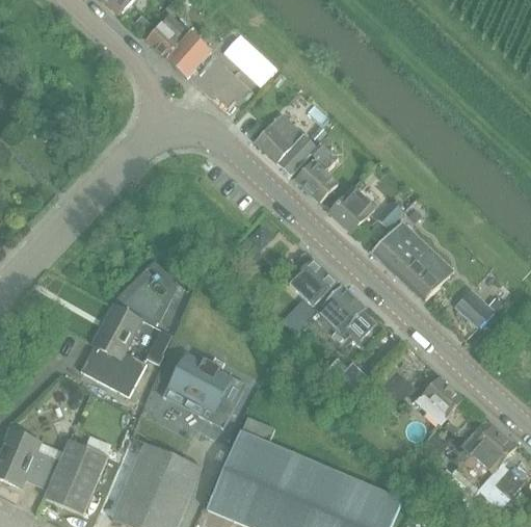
[(103,0),(118,15),(132,0),(103,0)]
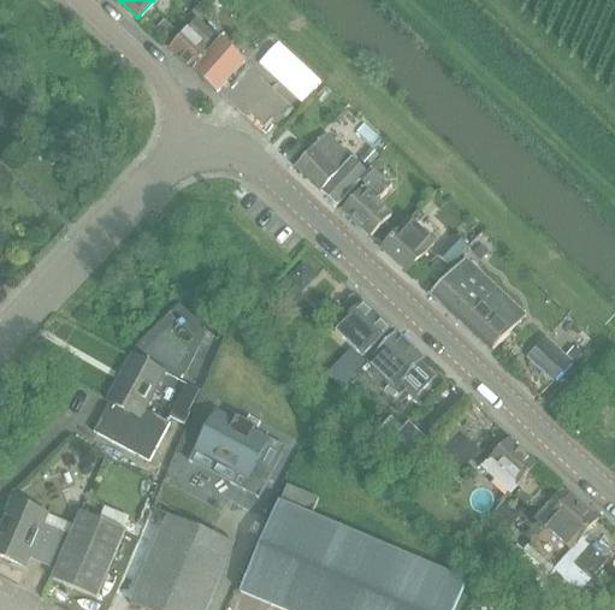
[(195,16),(184,28),(169,46),(216,90),(243,59),(220,37),(219,39),(195,16)]
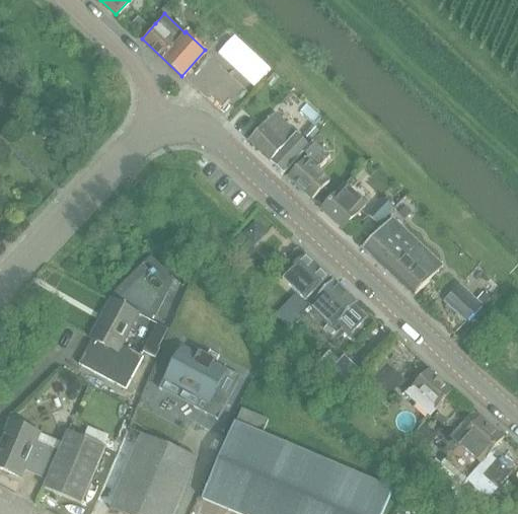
[(274,109),(247,138),(283,170),(309,142),(274,109)]
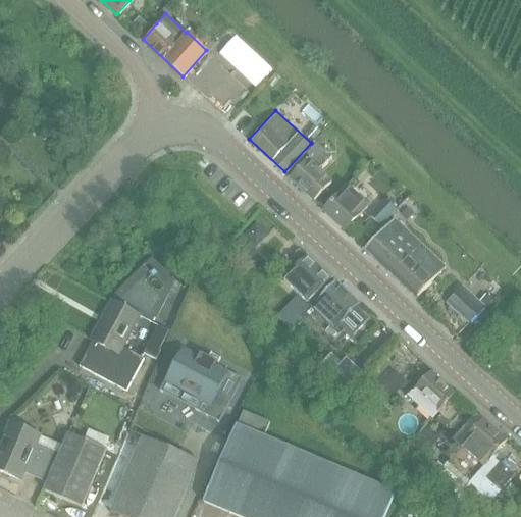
[(290,176),(312,197),(329,179),(318,169),(329,156),(315,143),(306,153),(309,156),(290,176)]
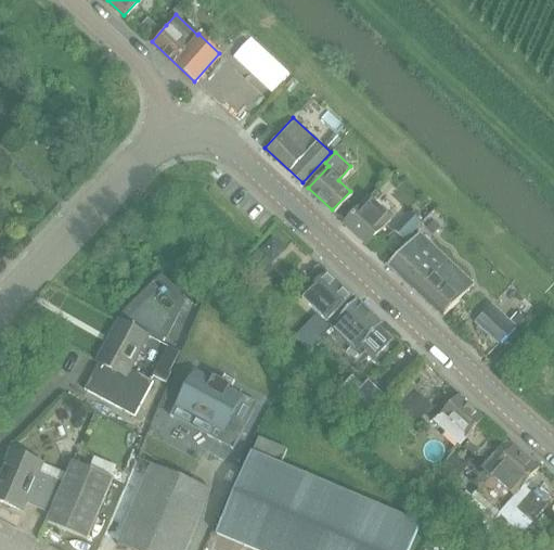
[(343,220),(366,242),(390,216),(386,213),(393,205),(388,200),(384,195),(379,194),(382,192),(376,187),(368,195),(368,194),(343,220)]
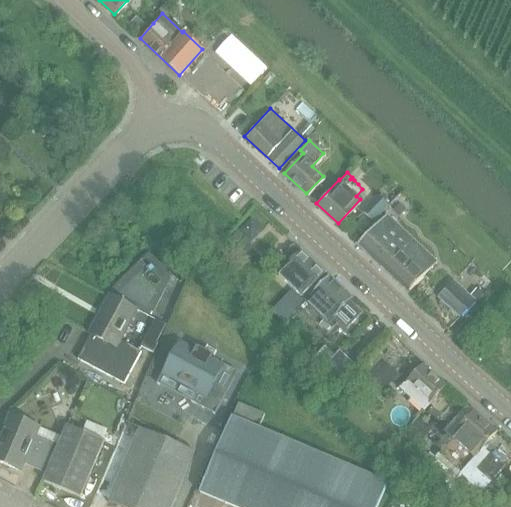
[(388,202),(377,193),(362,209),(372,218),(388,202)]
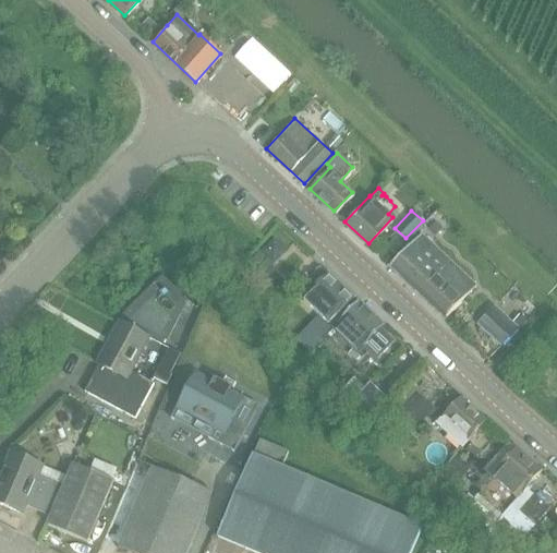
[(435,218),(427,226),(435,232),(442,225),(435,218)]
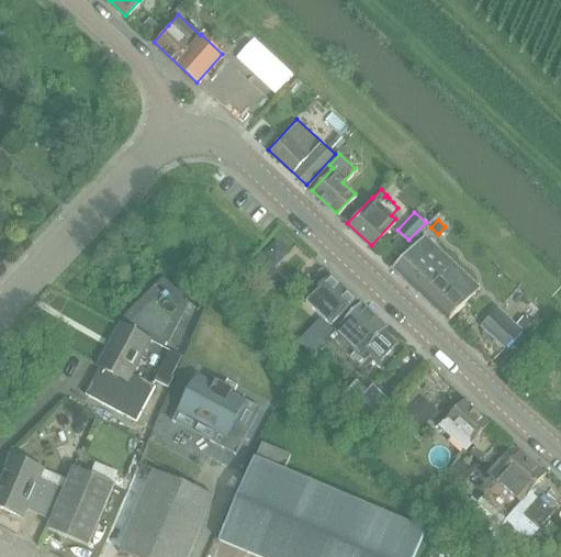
[(392,266),(447,319),(479,285),(424,232),(392,266)]
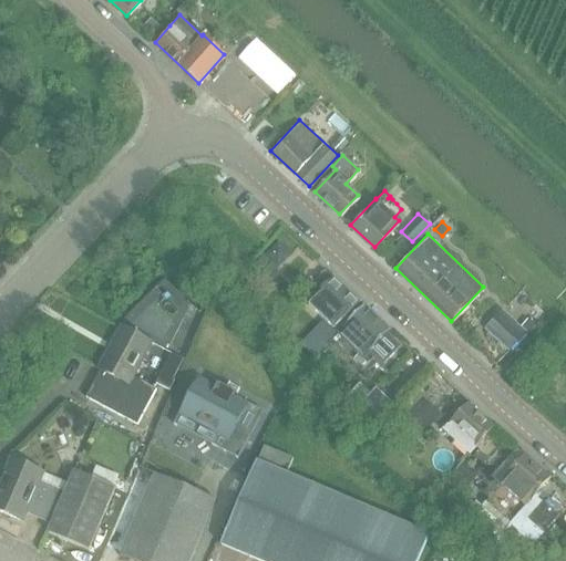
[(359,299),(333,274),(331,277),(320,266),(309,279),(319,289),(307,302),(332,326),(343,315),(359,299)]
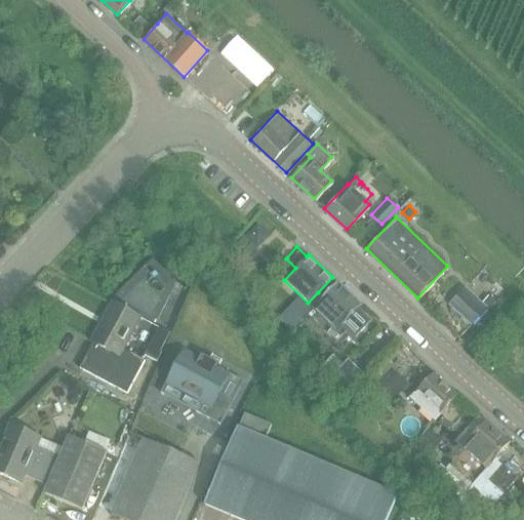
[(322,295),(314,306),(337,328),(343,323),(354,334),(369,317),(358,307),(361,304),(336,281),(322,295)]
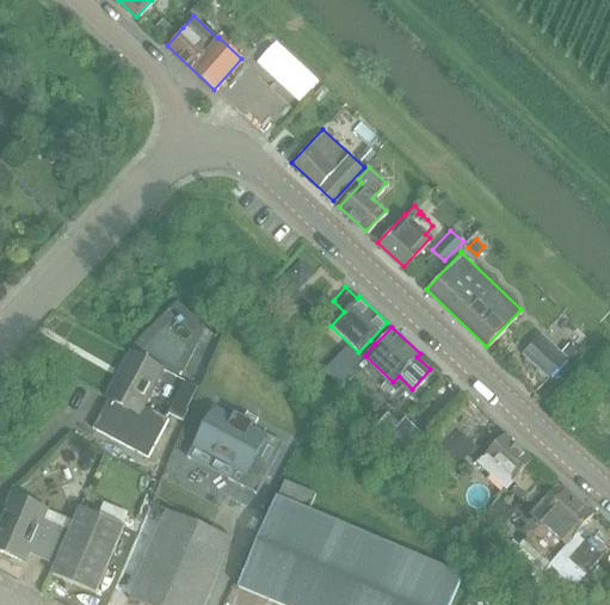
[(564,356),(538,333),(522,351),(548,374),(564,356)]
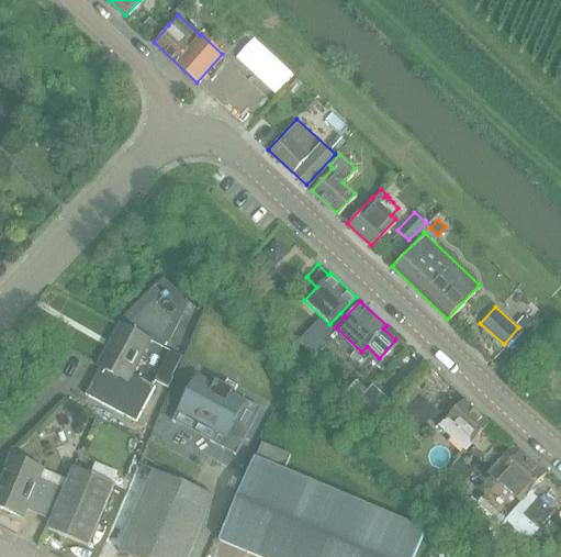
[(131,371),(138,356),(149,337),(120,321),(97,364),(99,365),(85,391),(135,419),(154,383),(131,371)]
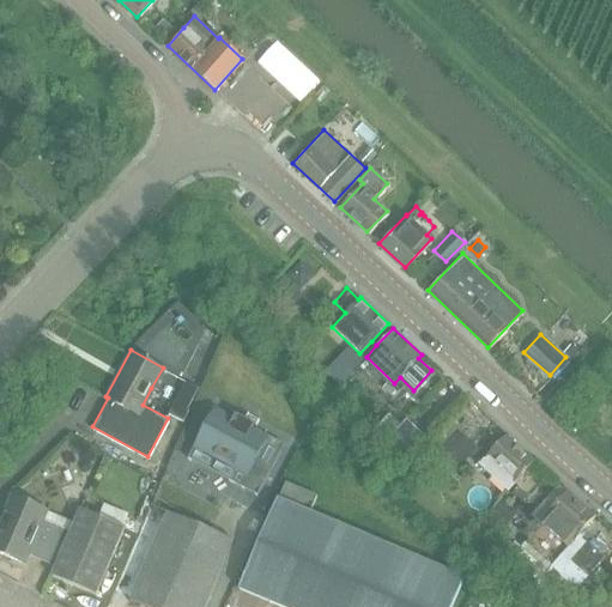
[(175,396),(167,412),(182,419),(187,408),(186,407),(187,404),(175,396)]
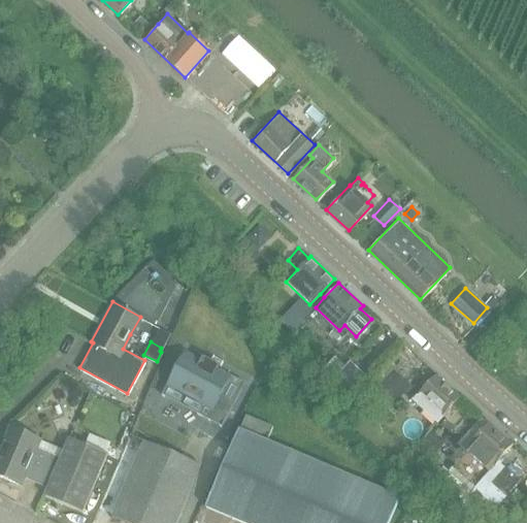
[(166,383),(161,392),(207,417),(221,424),(234,398),(243,381),(202,359),(184,350),(166,383)]
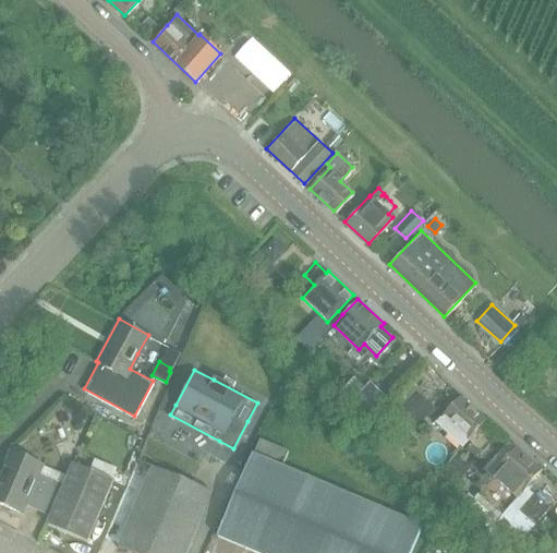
[(433,387),(446,398),(462,381),(449,370),(433,387)]
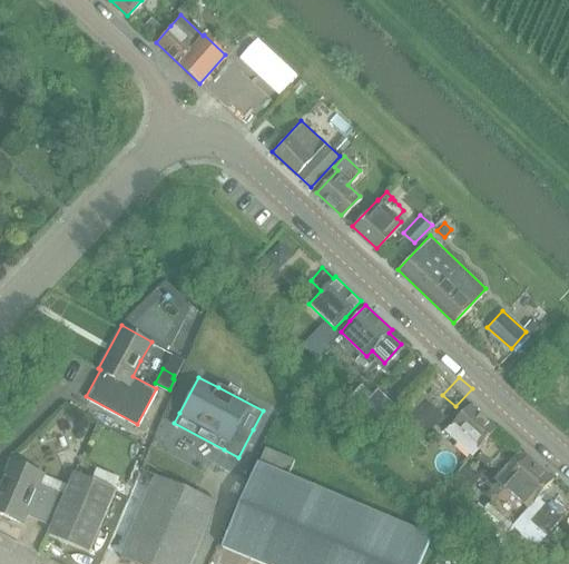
[(235,396),(255,404),(260,393),(239,384),(235,396)]
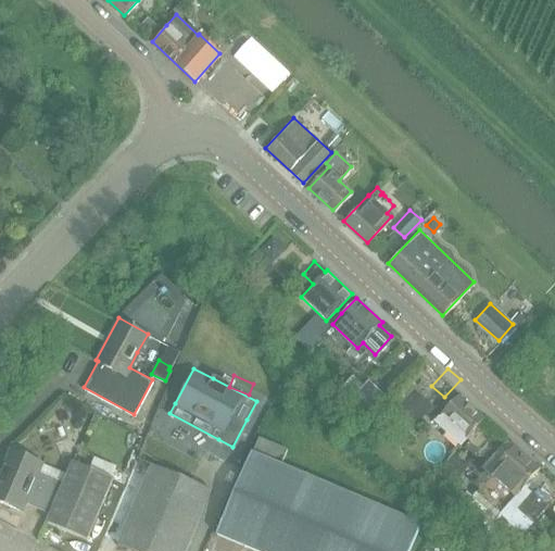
[(411,387),(395,403),(414,420),(429,403),(411,387)]
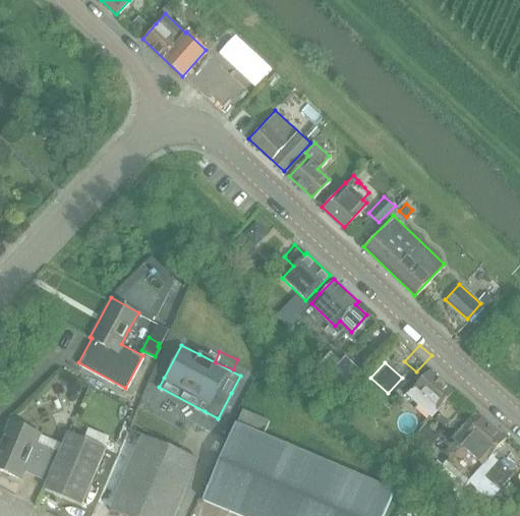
[(430,415),(440,405),(454,391),(429,367),(406,393),(430,415)]
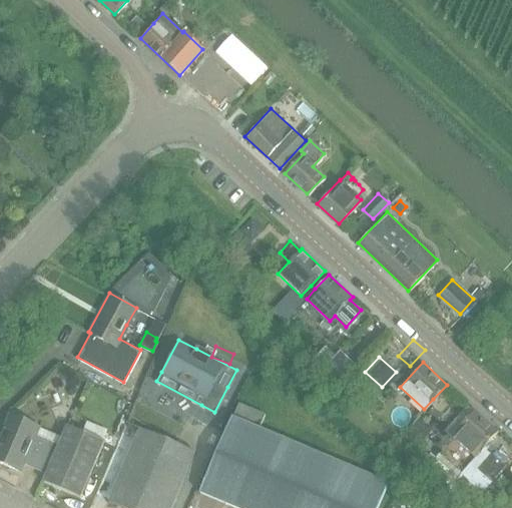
[(132,381),(124,397),(132,400),(139,384),(132,381)]
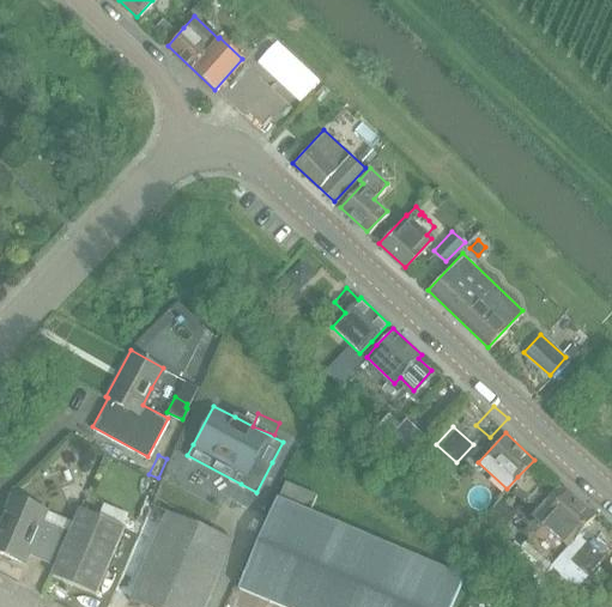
[(238,586),(288,606),(449,606),(464,576),(309,510),(316,492),(285,479),(277,497),(276,496),(238,586)]
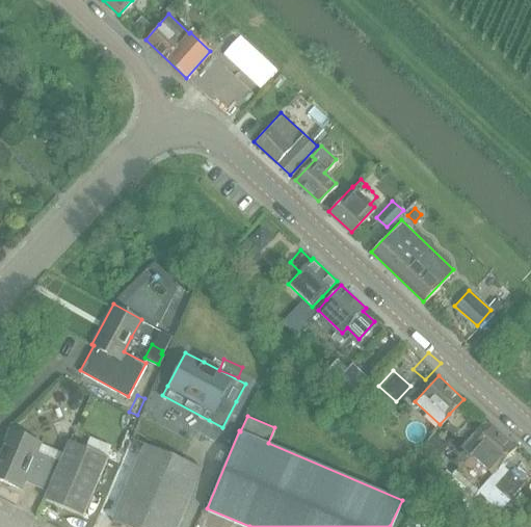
[(493,472),(502,460),(508,453),(515,445),(492,424),(469,451),(493,472)]
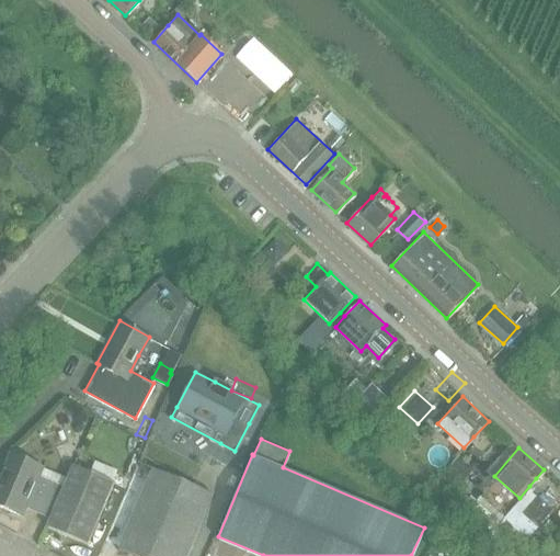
[(113,480),(93,472),(72,463),(64,484),(40,474),(43,465),(10,451),(0,474),(0,503),(22,513),(27,501),(52,512),(46,524),(87,542),(113,480)]
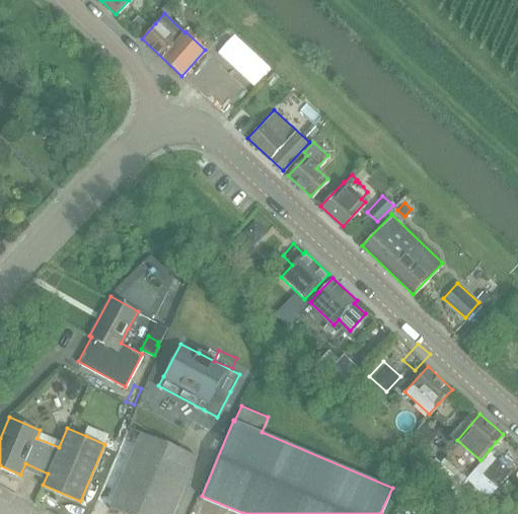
[(424,419),(414,430),(427,442),(437,430),(424,419)]
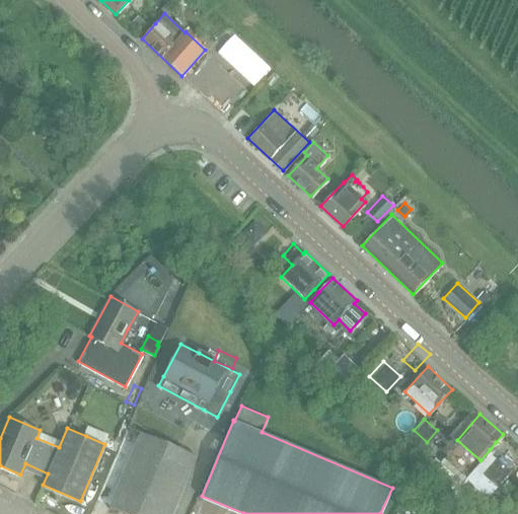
[(171,513),(197,455),(127,425),(89,513),(171,513)]
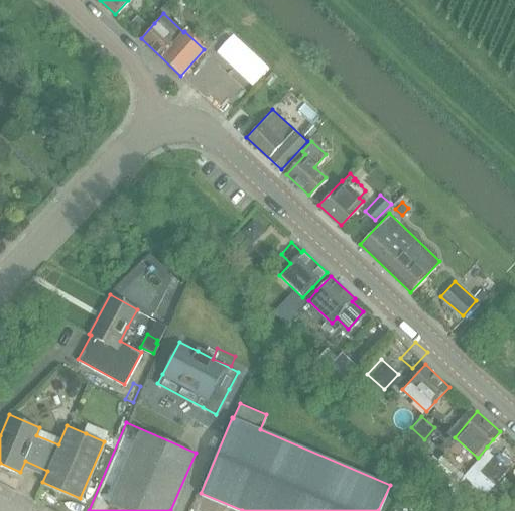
[(493,454),(480,469),(494,482),(508,467),(493,454)]
